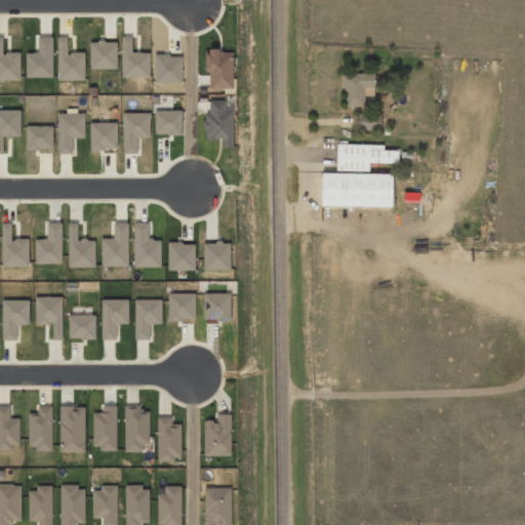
[(149,77),(149,52),(132,52),(131,36),(122,37),(122,77),(149,77)]
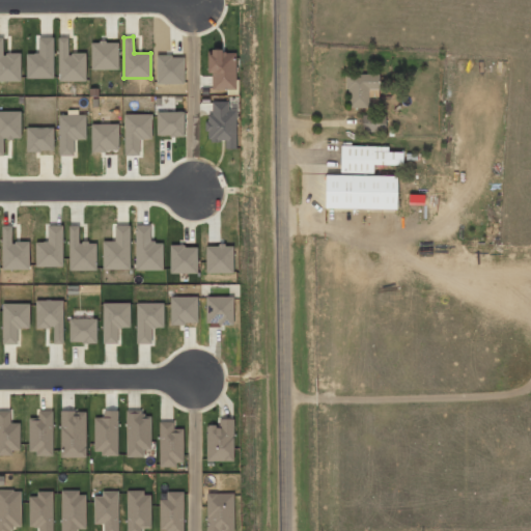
[(0,81),(20,81),(20,53),(3,53),(2,37),(0,37),(0,81)]
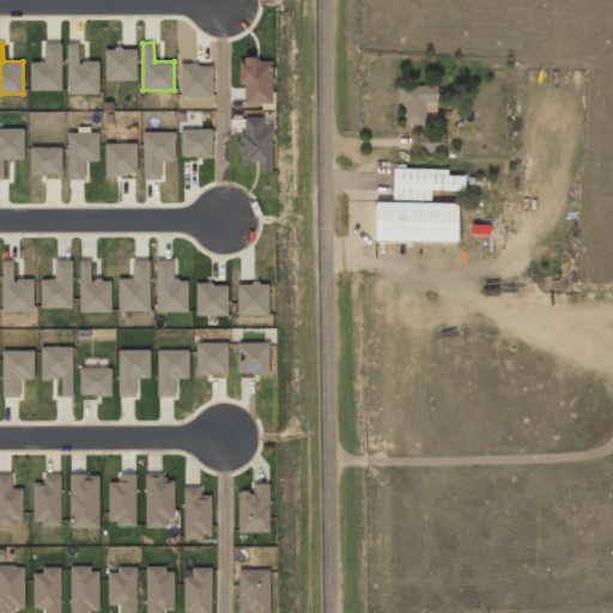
[(60,43),(43,43),(44,61),(30,62),(30,91),(61,90),(60,43)]
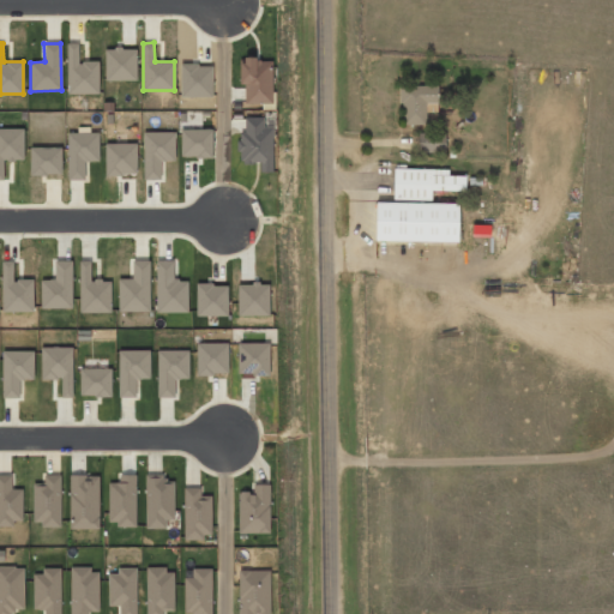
[(67,94),(98,94),(98,61),(78,61),(78,43),(67,43),(67,94)]
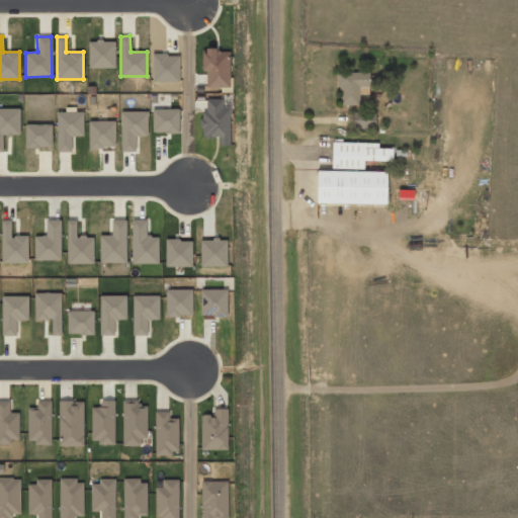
[(114,68),(114,40),(88,40),(89,68),(114,68)]
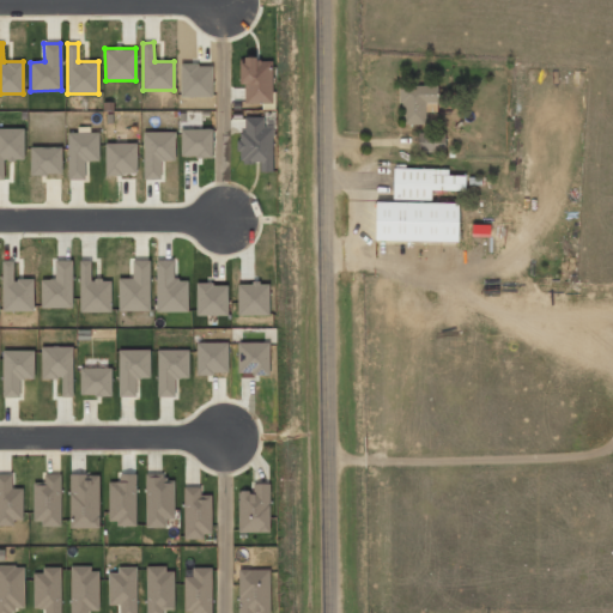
[(272,59),(241,59),(240,85),(244,85),(243,103),(271,103),(272,59)]
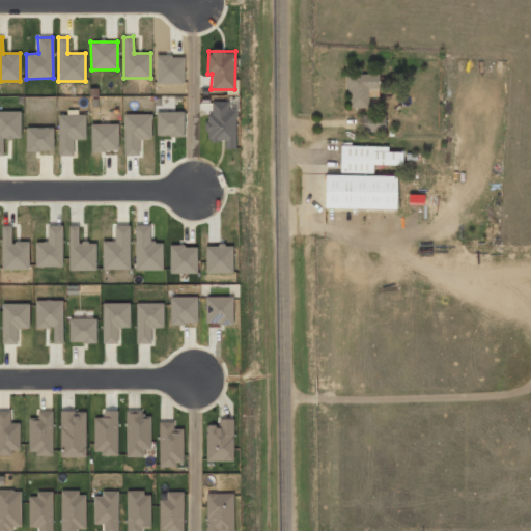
[(156,83),(184,84),(184,56),(157,55),(156,83)]
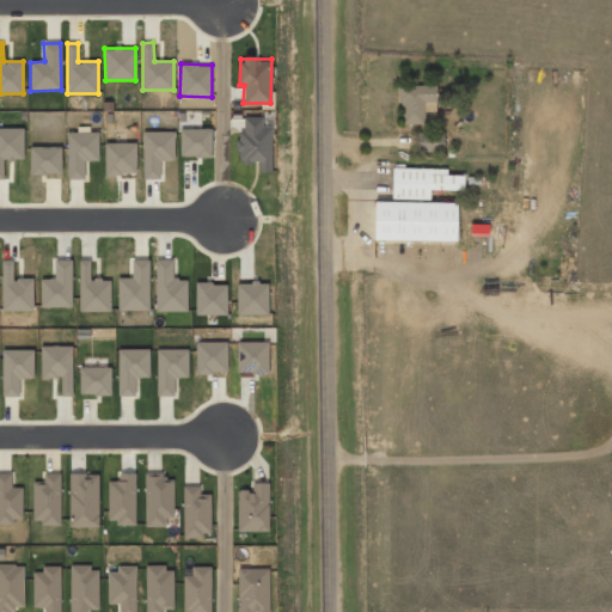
[(436,85),(401,86),(402,124),(424,124),(423,103),(436,102),(436,85)]
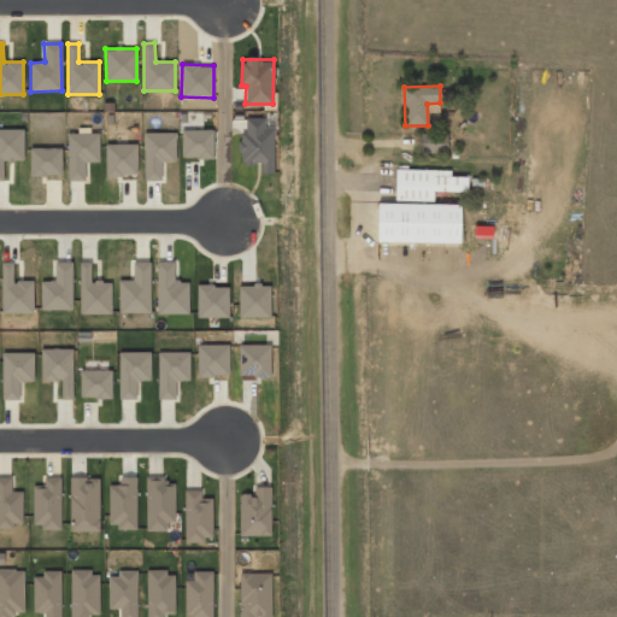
[(265,117),(241,117),(241,164),(260,164),(260,172),(274,172),(274,128),(265,128),(265,117)]
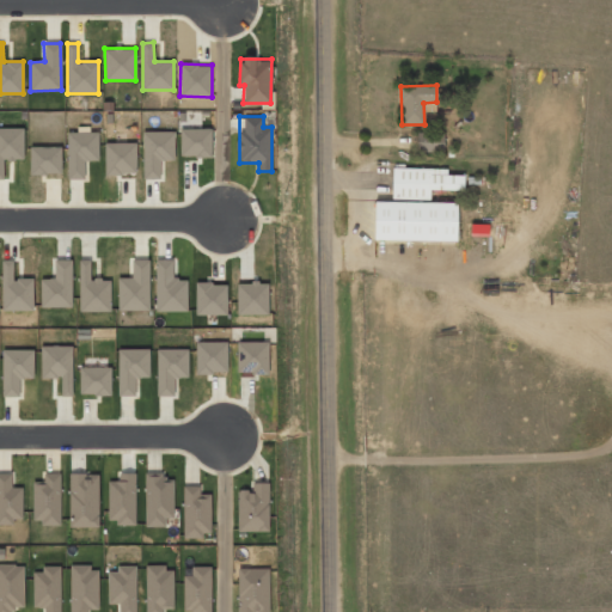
[(23,159),(24,128),(0,128),(0,179),(4,179),(4,159),(23,159)]
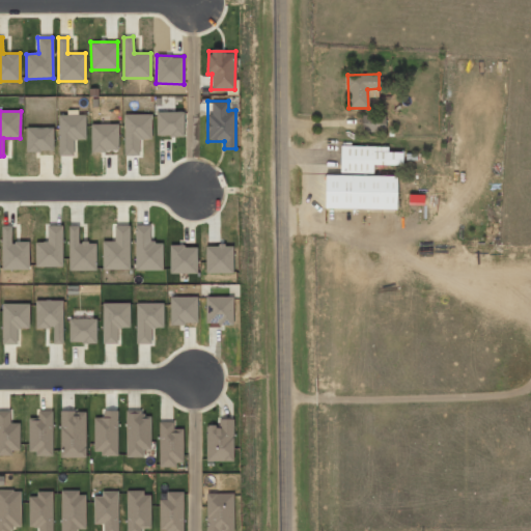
[(184,112),(157,112),(157,136),(184,136),(184,112)]
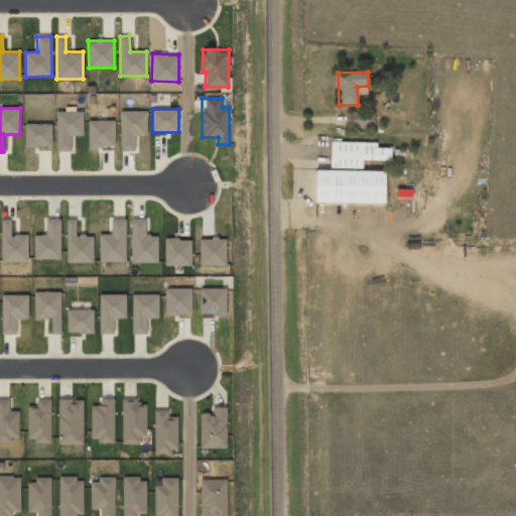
[(83,111),(56,112),(57,151),(72,151),(72,135),(83,135),(83,111)]
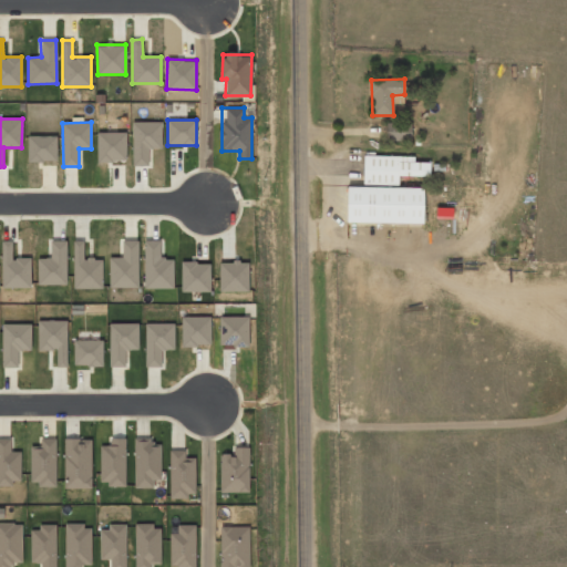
[(161,122),(132,123),(133,166),(148,166),(148,148),(162,148),(161,122)]
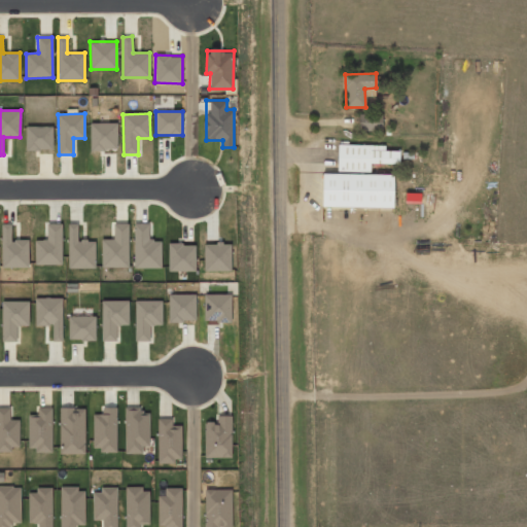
[(358,131),(382,131),(383,114),(359,113),(358,131)]
